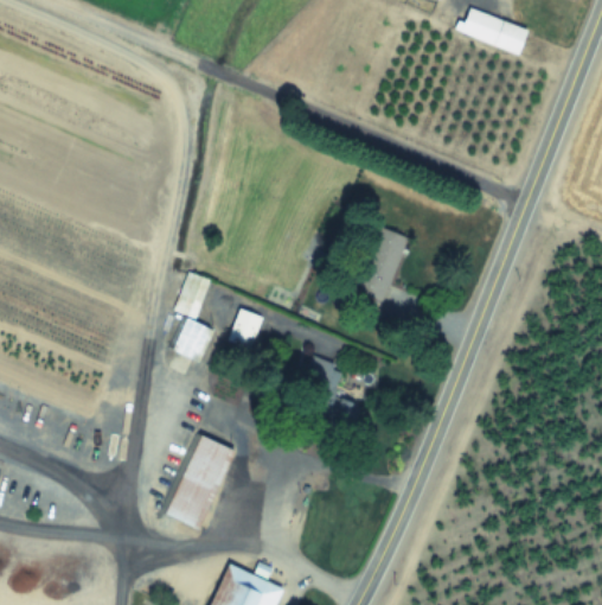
[(519,55),(529,30),(469,6),(460,31),(519,55)]
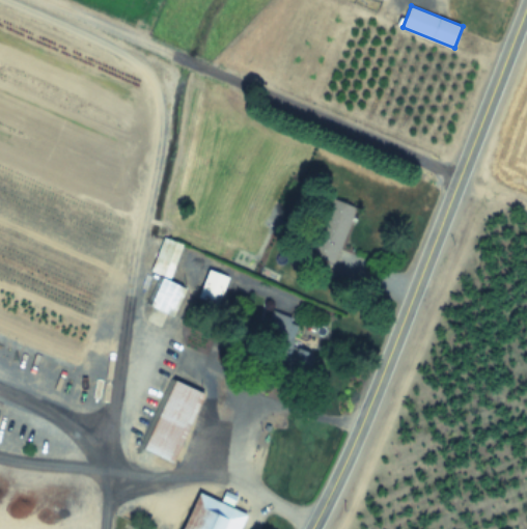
[(357,207),(331,198),(311,255),(337,263),(357,207)]
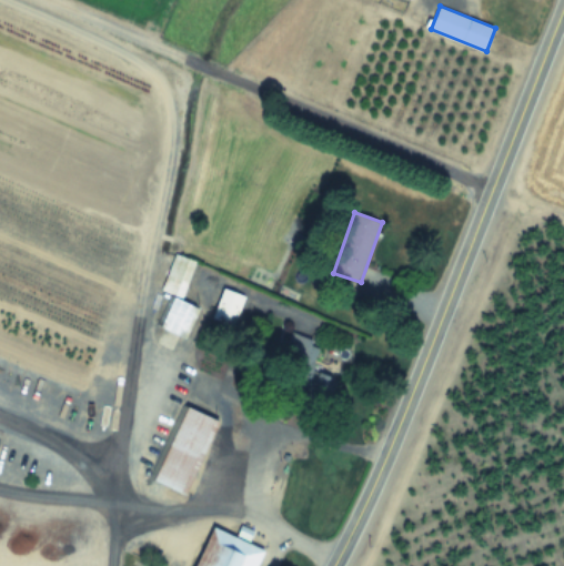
[(191,339),(202,307),(184,302),(198,262),(178,254),(165,292),(174,295),(163,330),(191,339)]
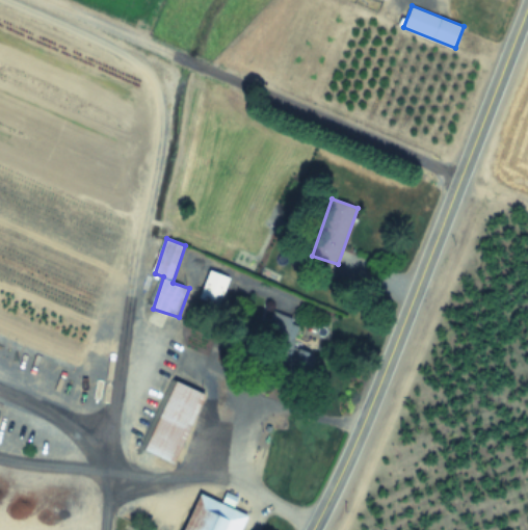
[(201,299),(221,307),(232,279),(211,270),(201,299)]
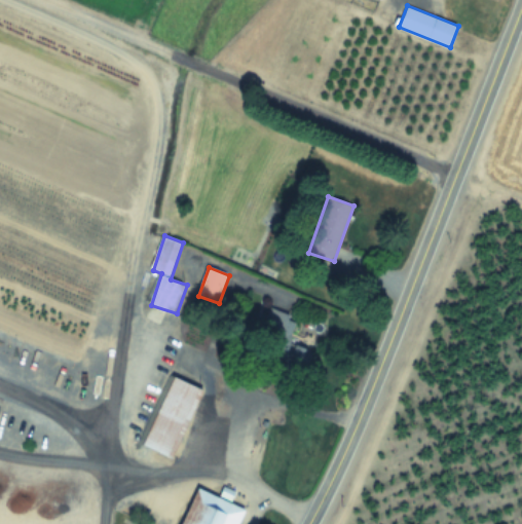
[(294,365),(303,370),(312,356),(302,349),(294,365)]
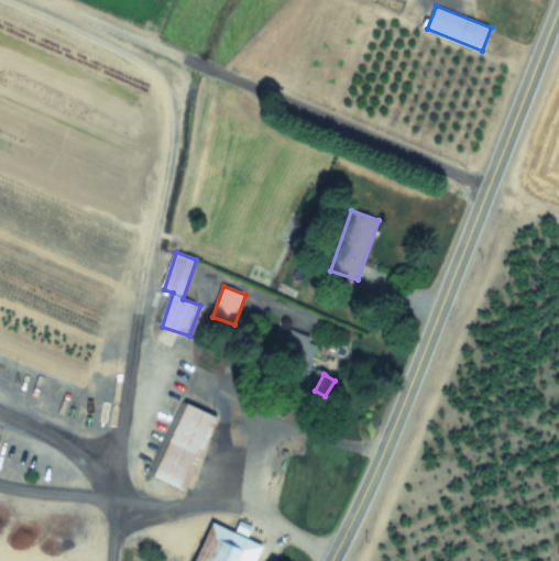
[(217,417),(184,404),(153,477),(187,492),(217,417)]
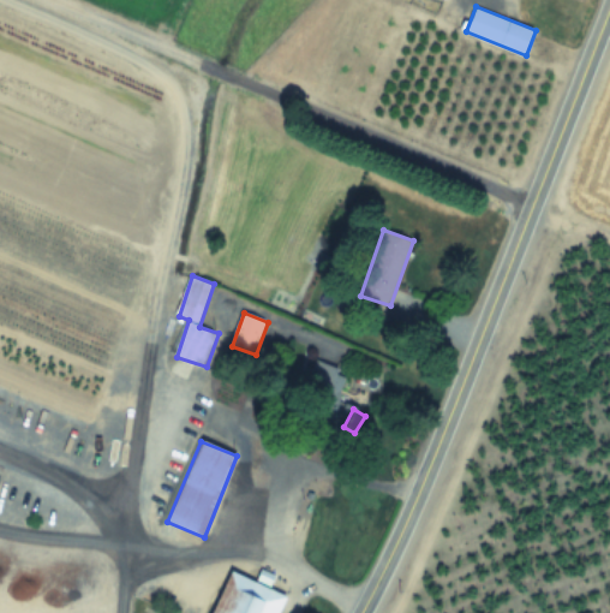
[(280,612),(288,596),(232,571),(213,612),(280,612)]
